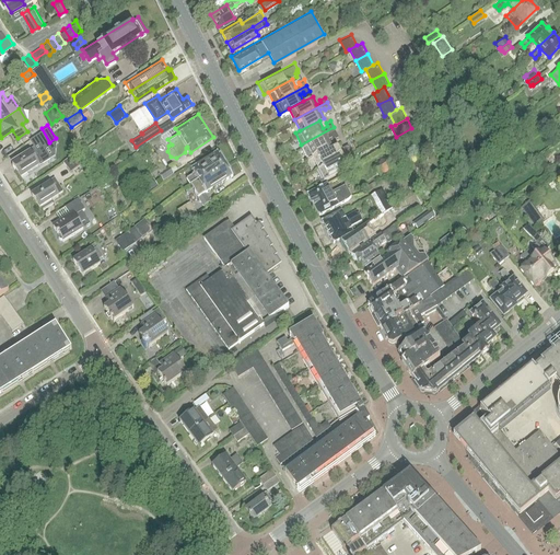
[(306,155),(312,153),(330,143),(327,136),(331,134),(333,136),(337,134),(334,127),(301,145),(306,155)]
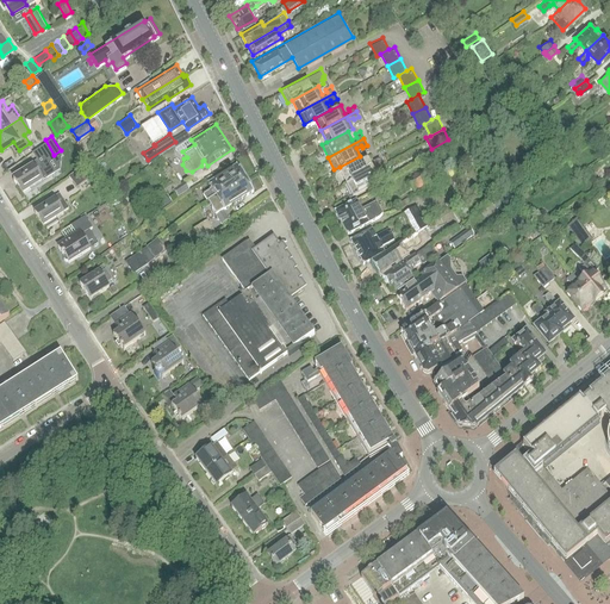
[(340,167),(346,179),(381,160),(378,154),(372,156),(374,159),(369,161),(366,154),(360,156),(340,167)]
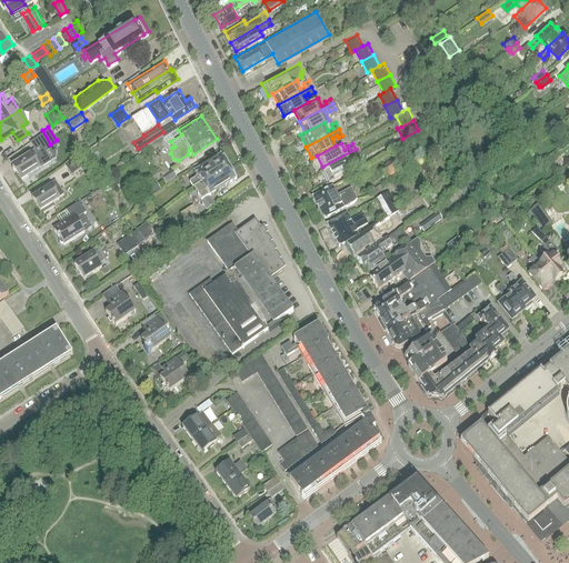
[(20,158),(13,163),(21,176),(51,157),(45,146),(38,149),(36,146),(19,156),(20,158)]
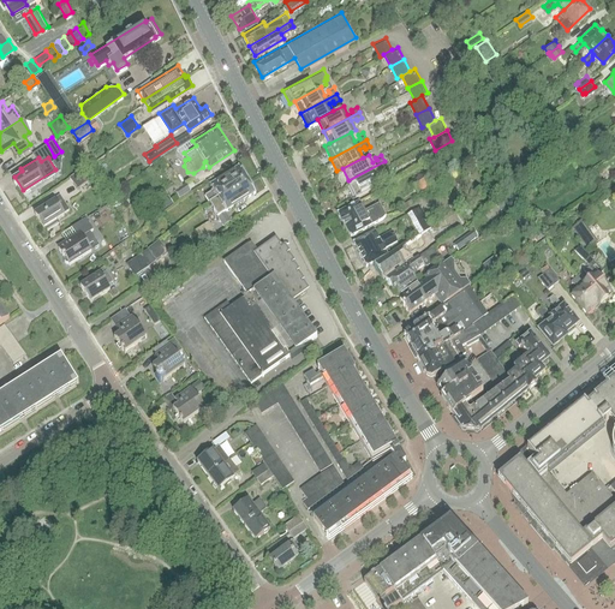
[(388,168),(384,161),(348,180),(356,193),(381,179),(377,171),(381,168),(382,171),(388,168)]
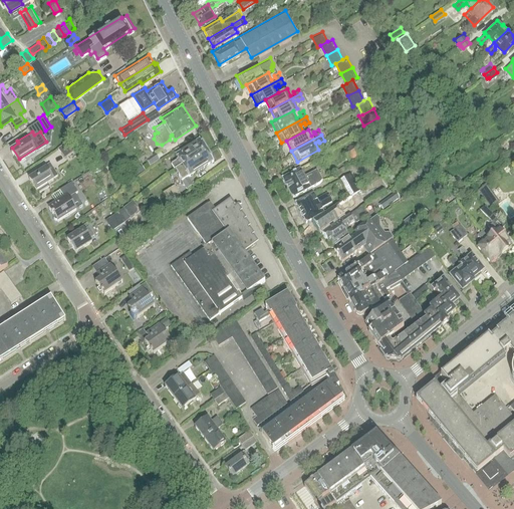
[(175,166),(187,185),(194,181),(189,173),(214,158),(200,136),(175,152),(178,156),(171,161),(175,166)]
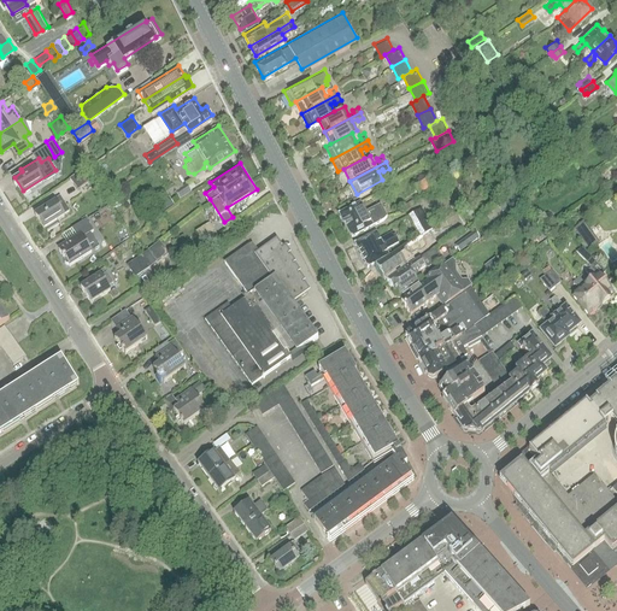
[(82,165),(70,175),(77,186),(89,177),(82,165)]
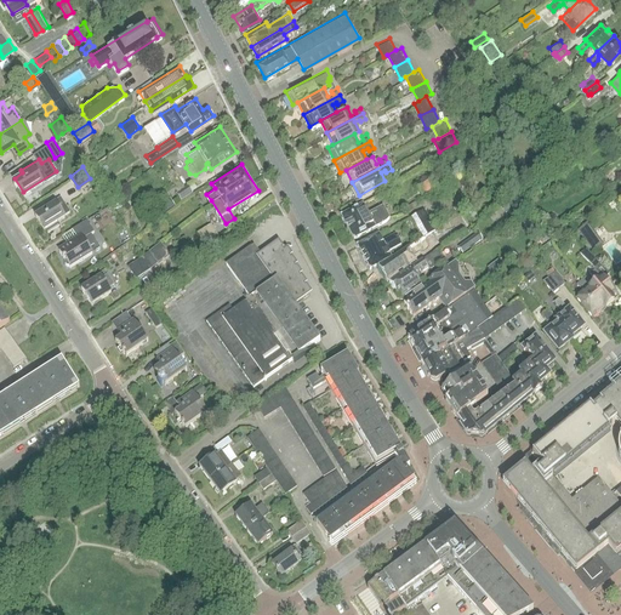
[(428,174),(415,182),(421,193),(434,184),(428,174)]
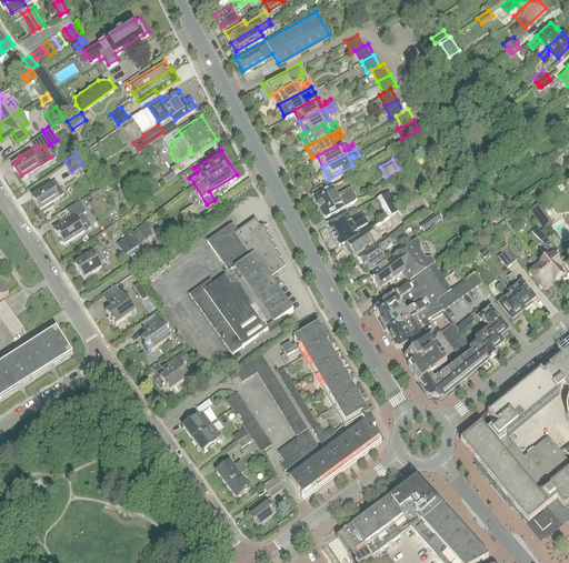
[(171,166),(161,172),(166,180),(177,172),(171,166)]
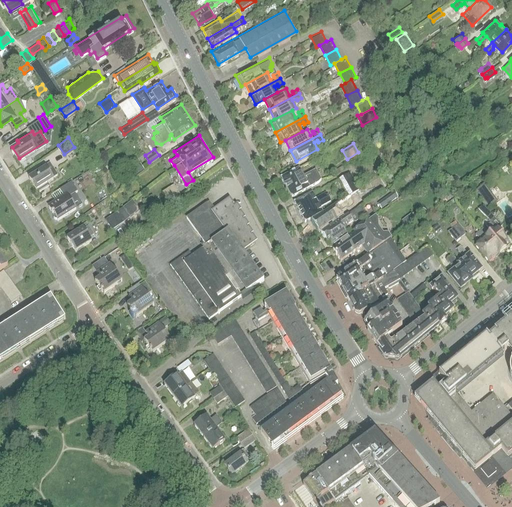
[(41,168),(29,175),(37,186),(54,176),(53,174),(58,171),(50,159),(40,166),(41,168)]
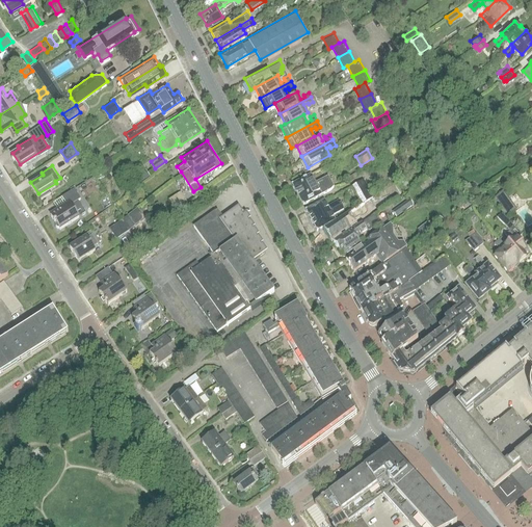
[(141,177),(149,172),(145,166),(138,172),(141,177)]
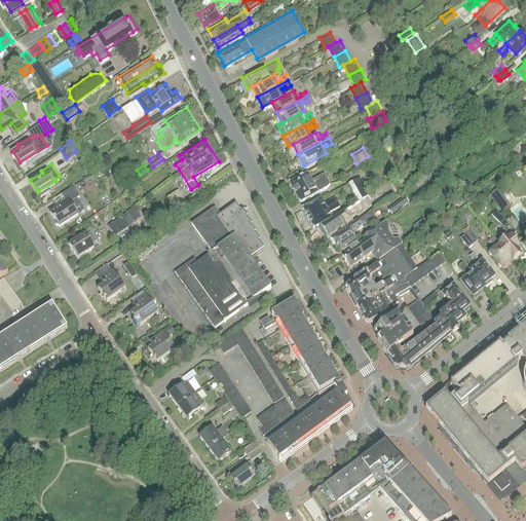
[(430,164),(425,169),(430,176),(436,172),(430,164)]
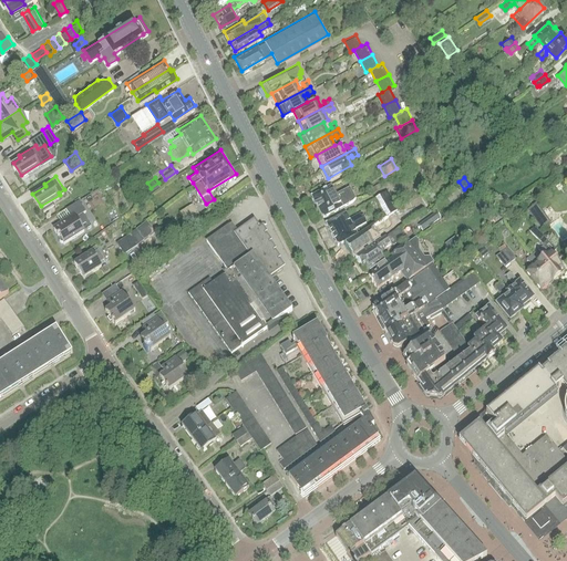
[(332,185),(331,182),(311,191),(322,214),(356,196),(349,183),(336,190),(332,185)]
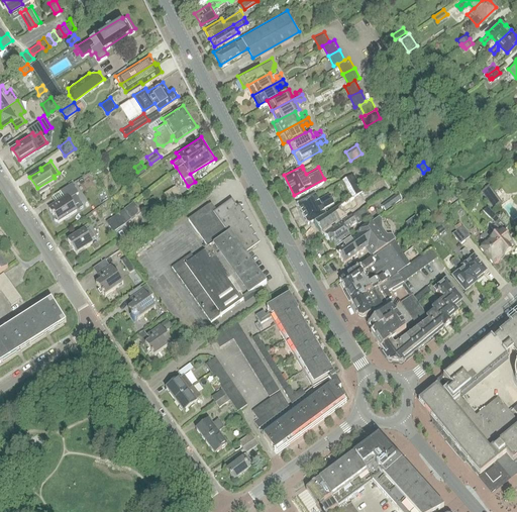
[(92,167),(75,178),(81,187),(98,177),(92,167)]
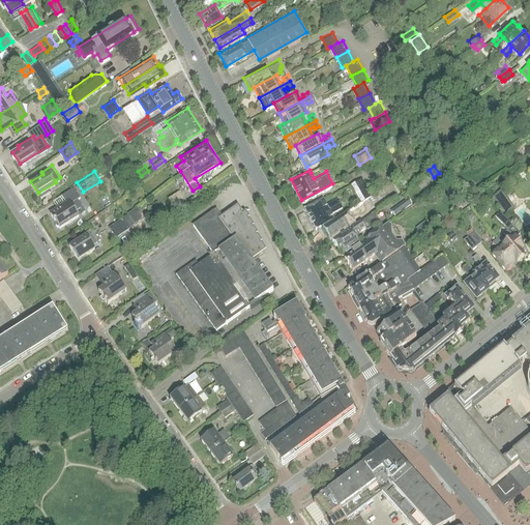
[(350,182),(355,191),(366,184),(361,176),(350,182)]
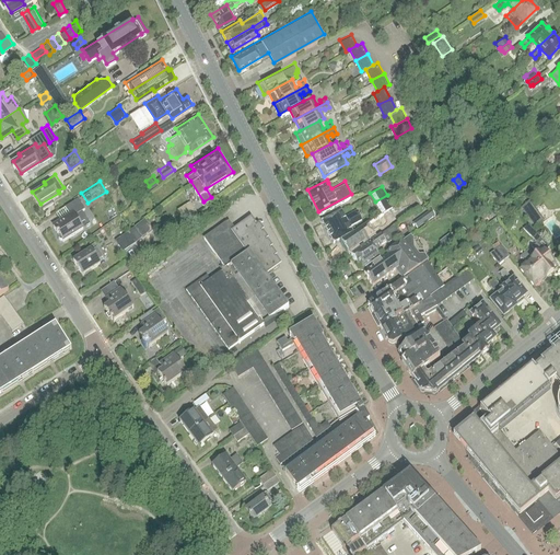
[(411,204),(424,198),(419,186),(406,192),(411,204)]
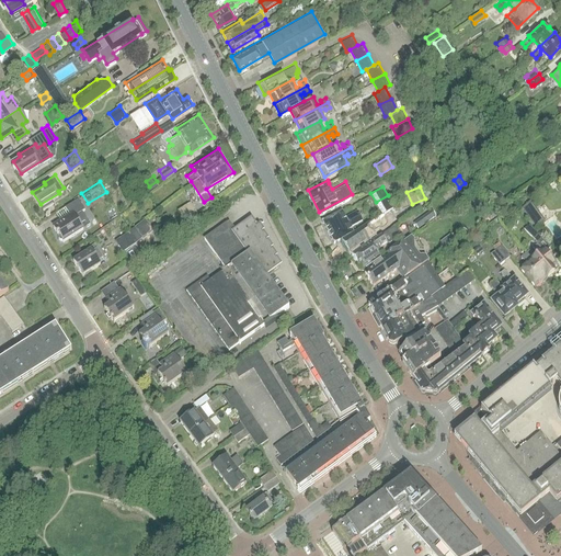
[(70,212),(53,223),(63,237),(90,220),(81,207),(84,205),(78,195),(65,204),(70,212)]
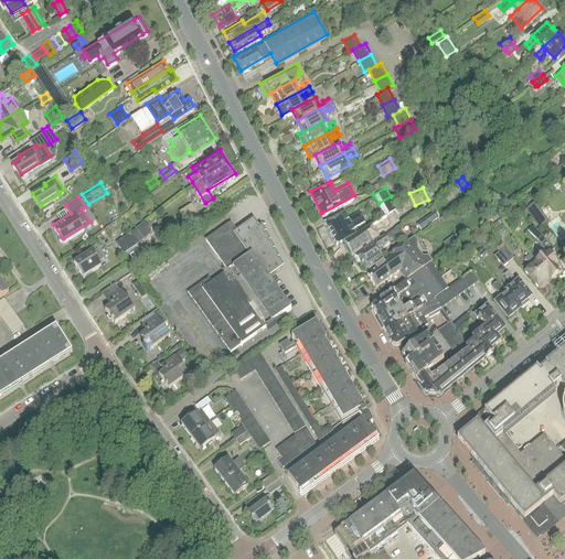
[(391,196),(379,203),(384,213),(395,205),(391,196)]
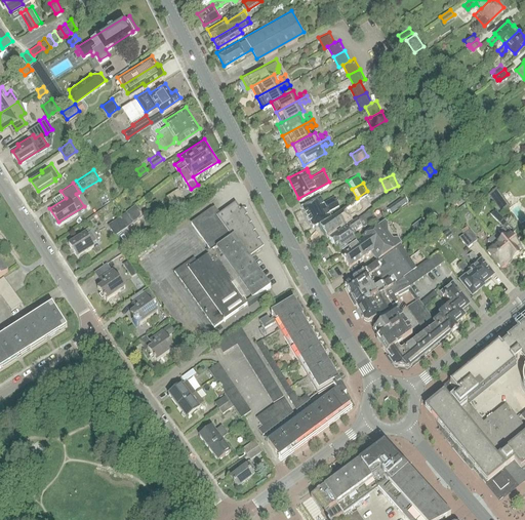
[(186,193),(180,185),(170,191),(175,200),(186,193)]
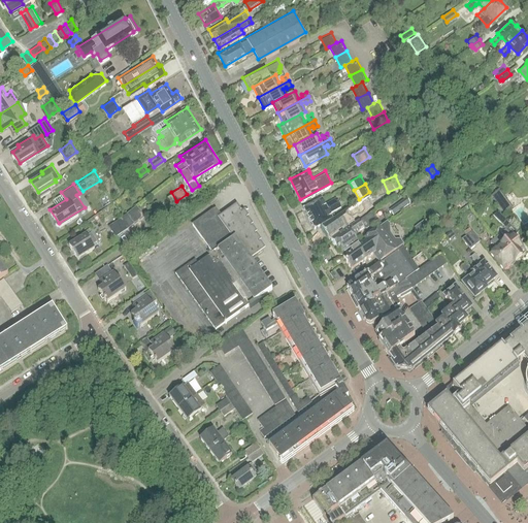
[(512,205),(498,187),(491,192),(504,210),(512,205)]
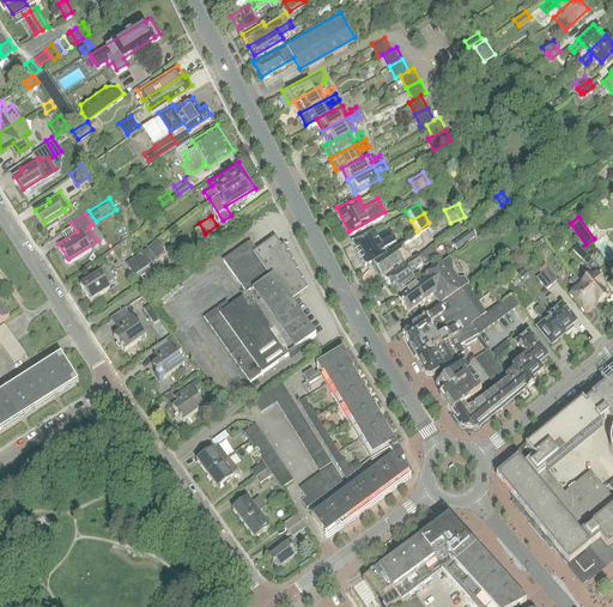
[(472,225),(451,240),(456,246),(477,231),(472,225)]
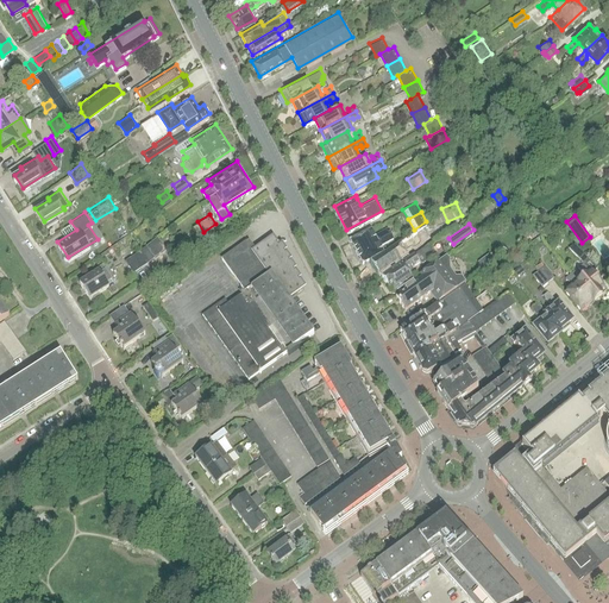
[(350,236),(362,258),(383,247),(380,242),(393,234),(388,225),(375,232),(371,225),(350,236)]
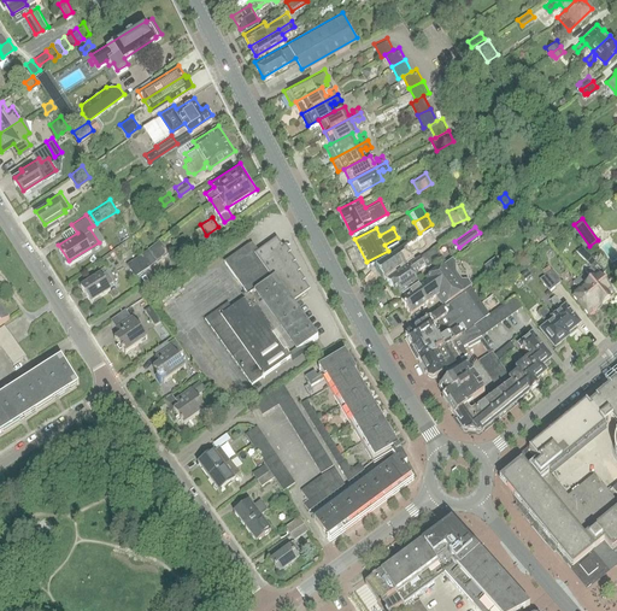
[(417,234),(377,260),(386,272),(412,253),(409,247),(415,244),(419,244),(425,240),(427,236),(422,231),(418,234),(417,234)]
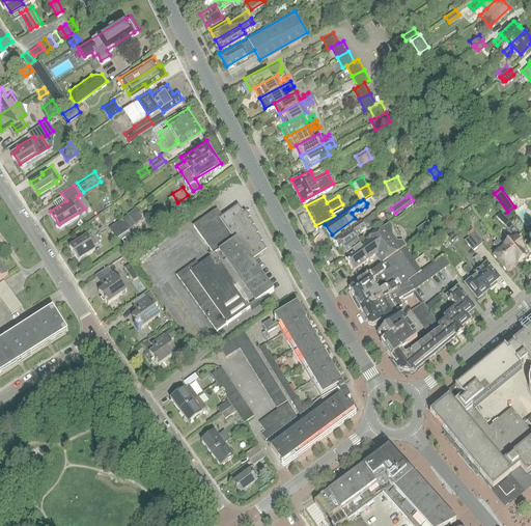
[(138,203),(127,212),(134,222),(145,214),(138,203)]
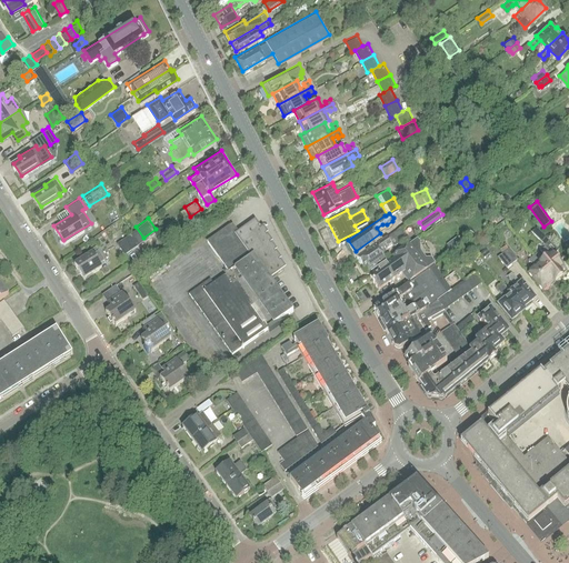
[(242,220),(195,250),(241,324),(259,313),(266,324),(296,305),(242,220)]
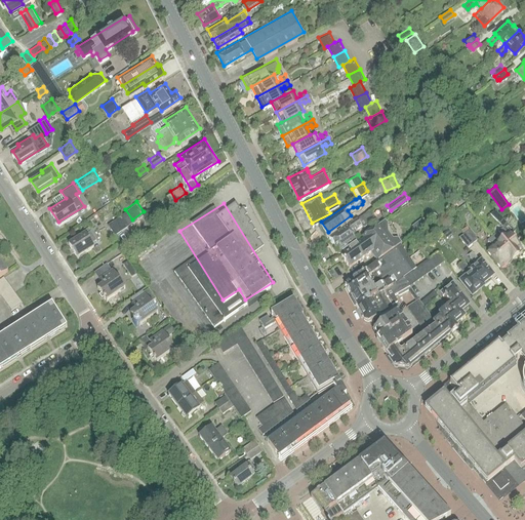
[(495,207),(490,211),(491,212),(499,221),(505,216),(496,207),(495,207)]
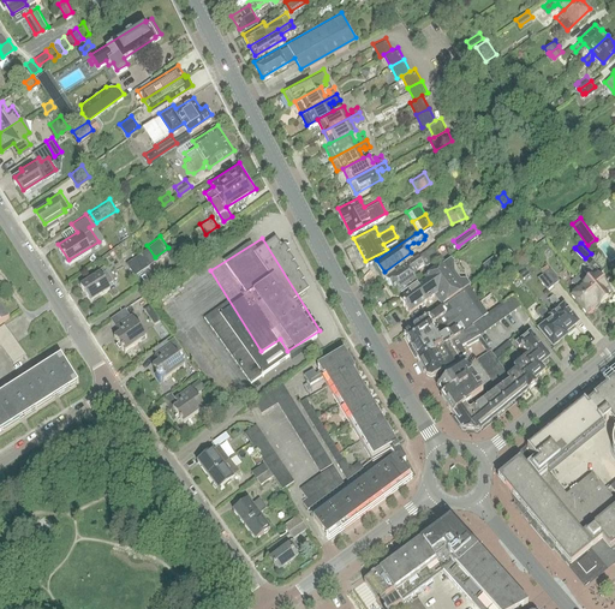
[(141,250),(149,262),(155,257),(147,245),(141,250)]
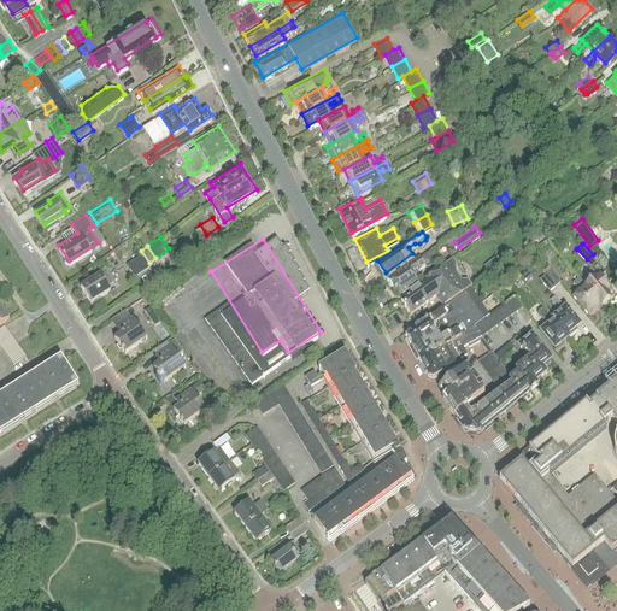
[(427,264),(430,262),(429,259),(438,253),(432,246),(387,276),(391,281),(399,292),(418,278),(412,270),(425,262),(427,264)]
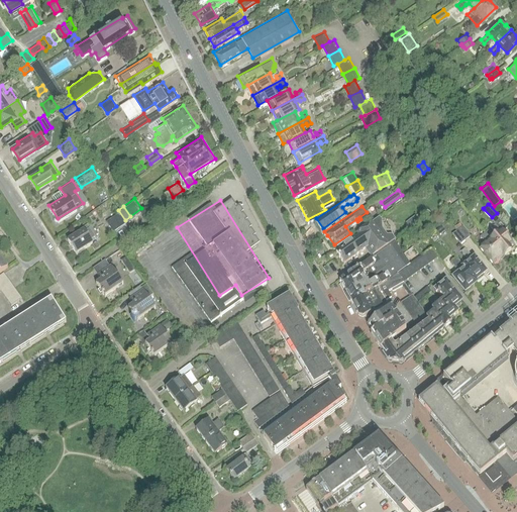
[(441,209),(433,216),(438,222),(446,216),(441,209)]
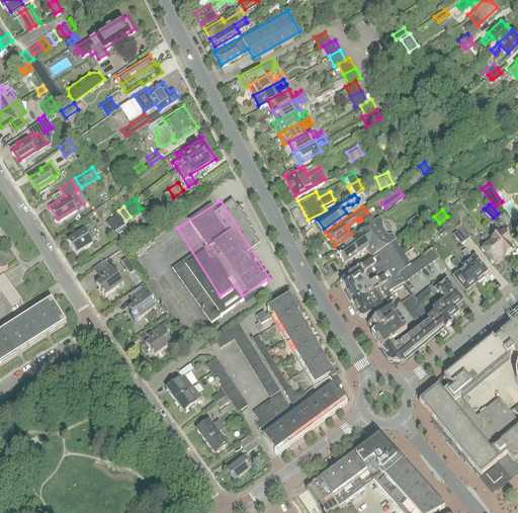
[(120,224),(125,221),(118,210),(113,214),(120,224)]
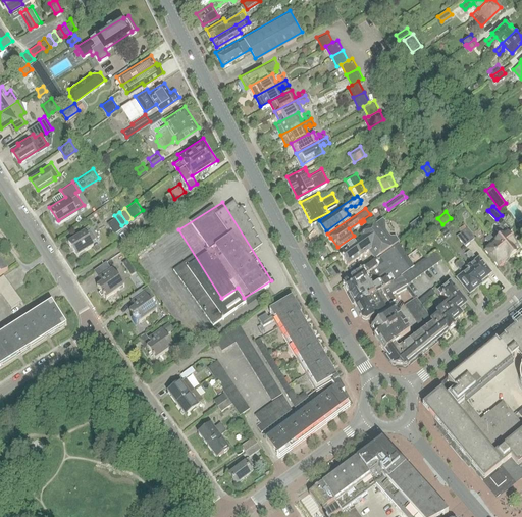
[(114,230),(121,225),(114,215),(107,221),(114,230)]
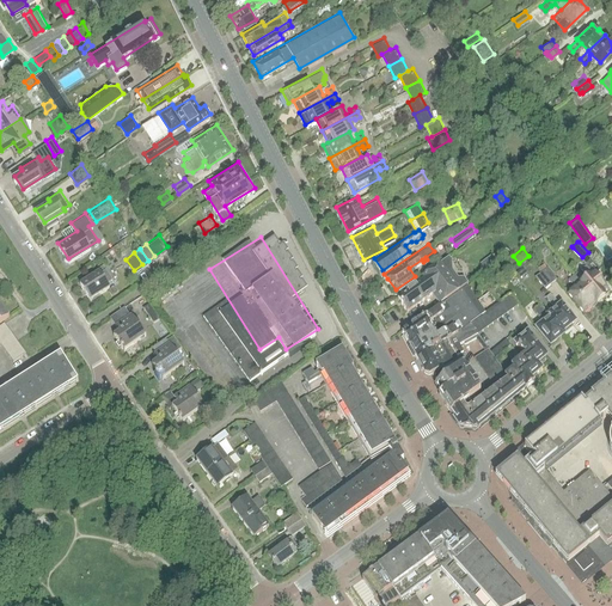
[(407,285),(408,286),(397,293),(407,307),(440,285),(447,294),(469,279),(465,274),(453,275),(451,255),(450,252),(423,271),(424,274),(416,280),(415,279),(407,285)]
